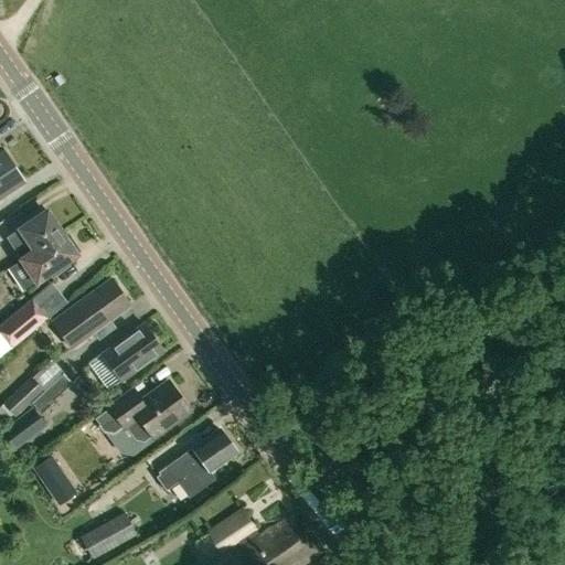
[(0,148),(0,195),(23,181),(0,148)]
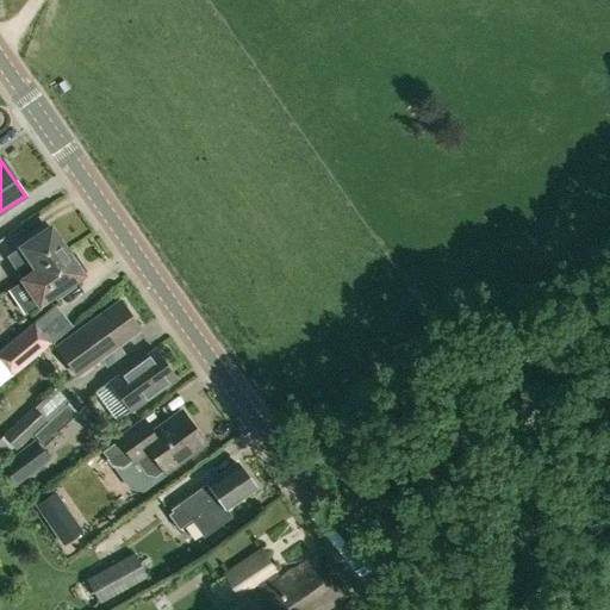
[(23,280),(66,253),(49,228),(7,256),(23,280)]
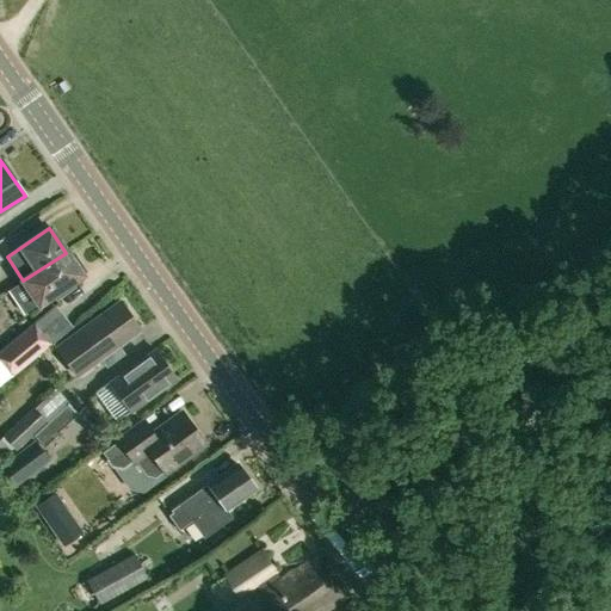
[(71,259),(66,253),(23,281),(35,298),(49,290),(55,300),(74,287),(71,282),(85,271),(75,257),(71,259)]
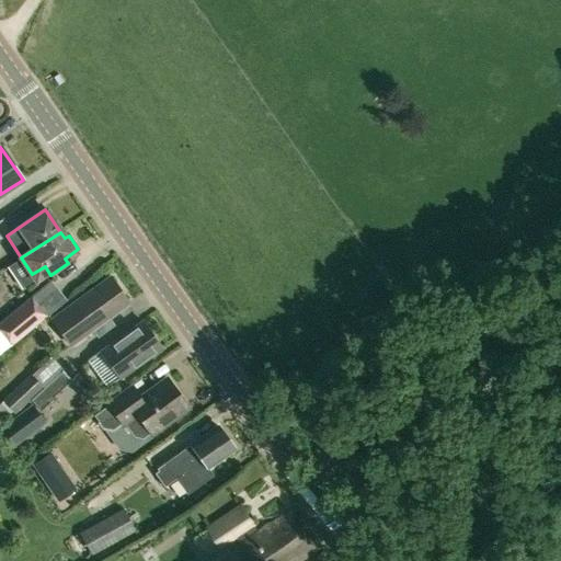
[(109,318),(128,302),(111,277),(73,304),(52,319),(69,344),(92,329),(98,336),(114,325),(109,318)]
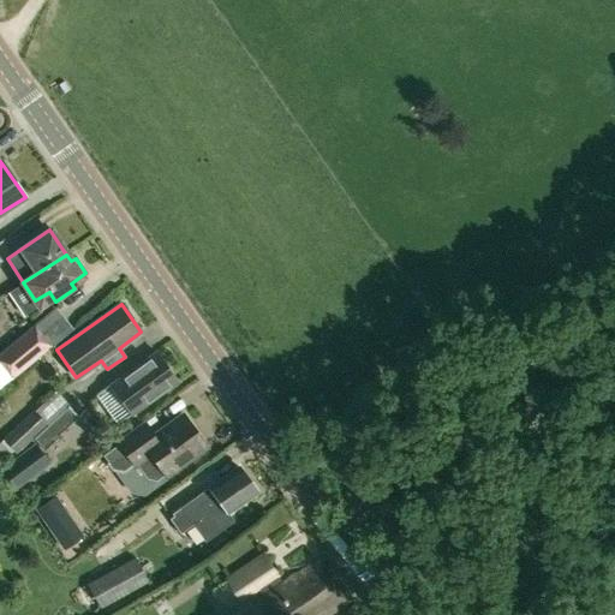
[(0,364),(1,366),(9,375),(12,380),(52,346),(39,328),(6,354),(0,359),(0,364)]
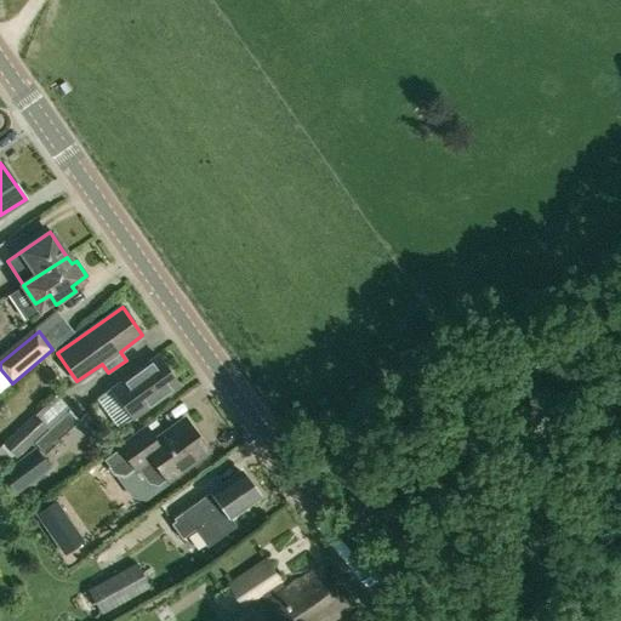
[(158,355),(110,389),(131,419),(178,385),(158,355)]
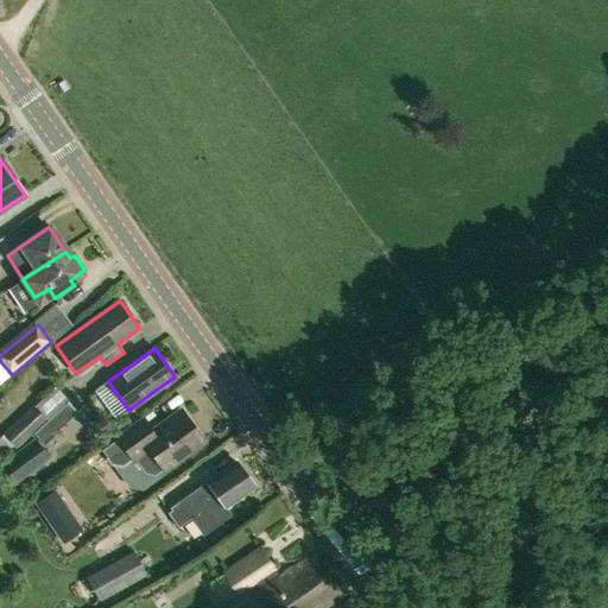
[(375,411),(391,426),(400,417),(385,401),(375,411)]
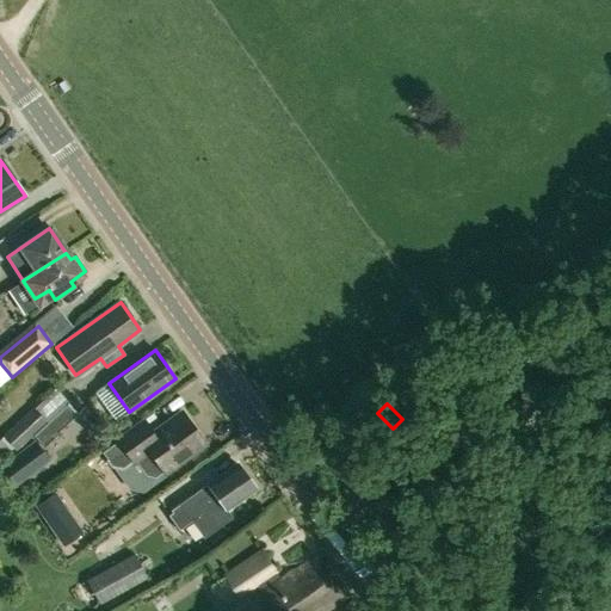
[(32,434),(47,421),(39,413),(34,407),(4,433),(18,449),(20,448),(32,434)]
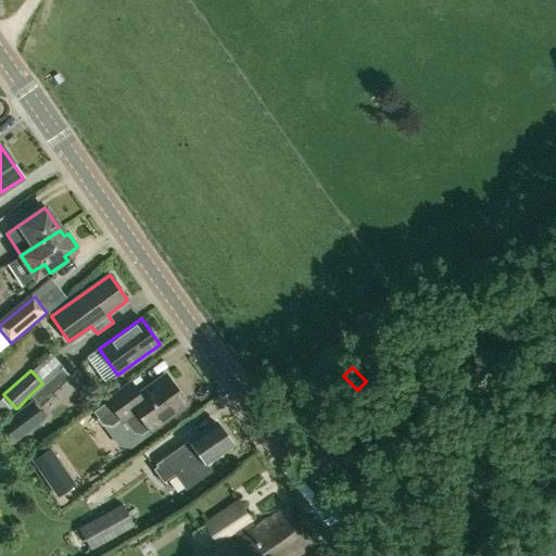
[(186,404),(164,375),(137,394),(128,382),(104,400),(106,402),(93,412),(103,427),(111,427),(122,419),(130,432),(139,434),(147,429),(148,430),(171,415),(174,418),(186,409),(182,406),(186,404)]
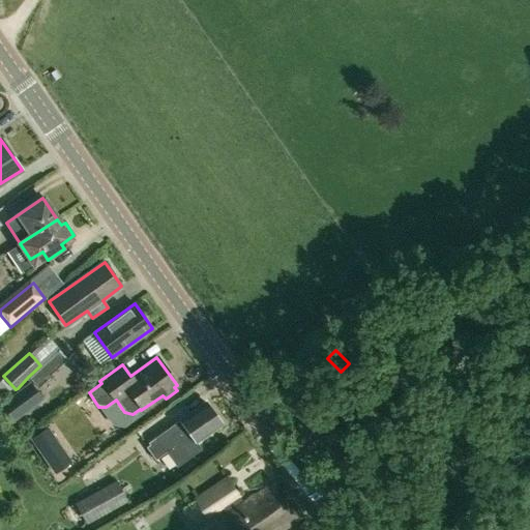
[(0,411),(10,424),(43,401),(30,382),(0,404),(0,411)]
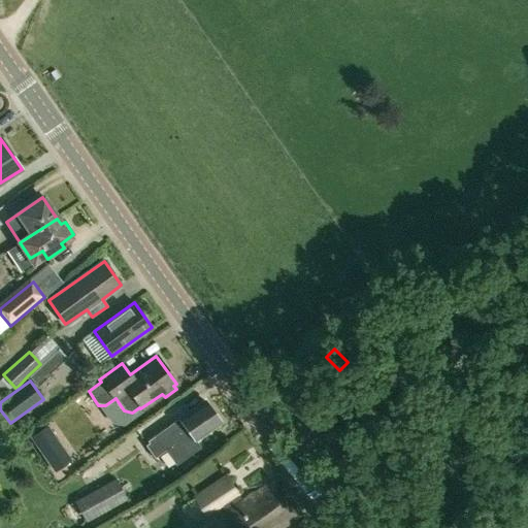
[(175,465),(200,447),(195,438),(219,421),(204,403),(180,421),(178,418),(146,441),(150,444),(145,447),(155,458),(158,456),(165,451),(175,465)]
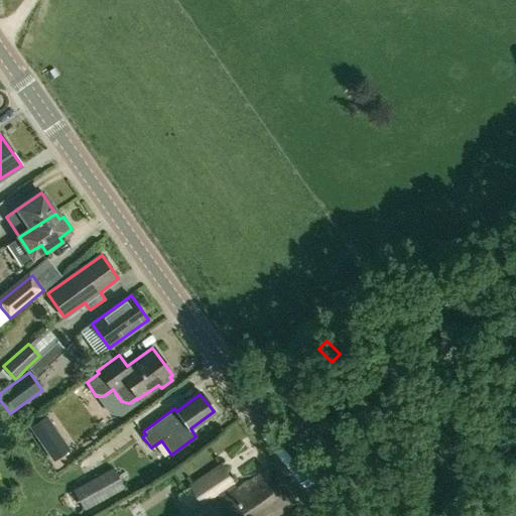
[(52,462),(70,450),(47,416),(30,427),(52,462)]
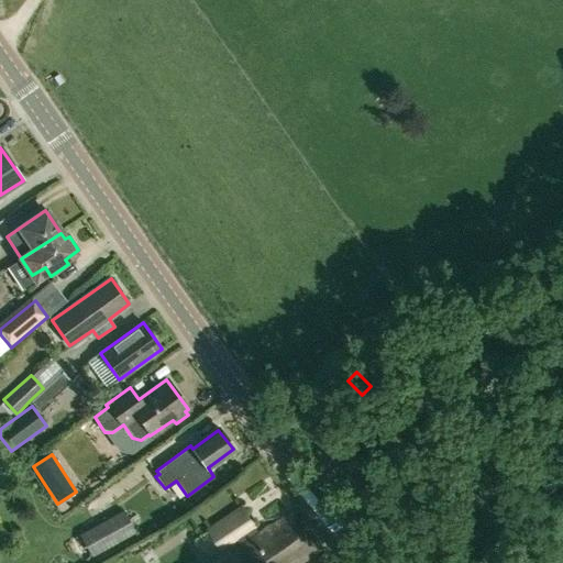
[(235,538),(254,526),(243,509),(211,530),(222,547),(235,538)]
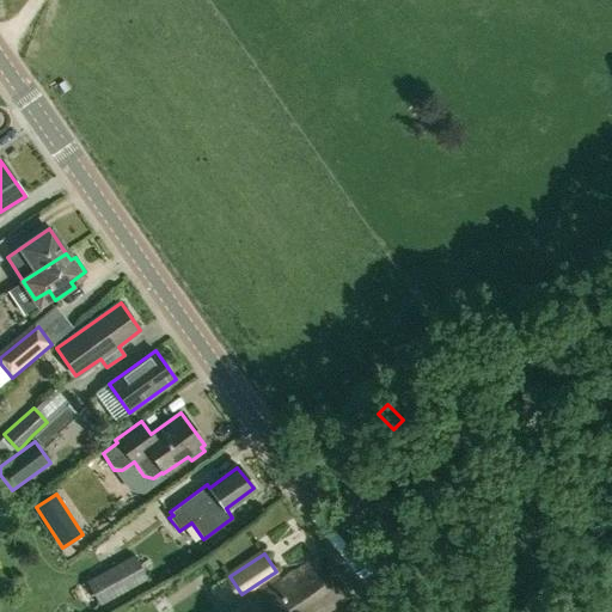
[(89,580),(101,603),(145,579),(133,556),(89,580)]
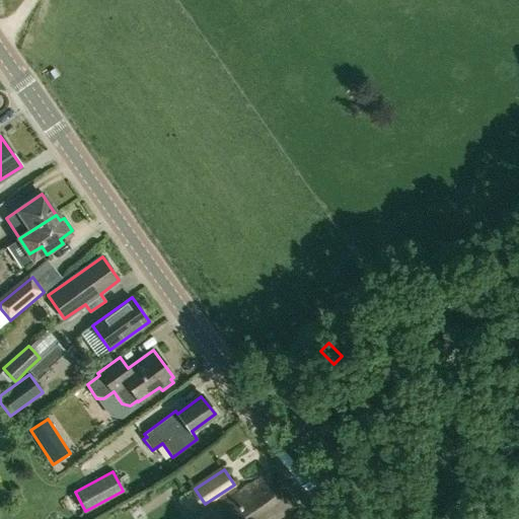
[(239,492),(234,485),(217,496),(222,503),(223,502),(233,518),(273,518),(293,507),(272,471),(239,492)]
